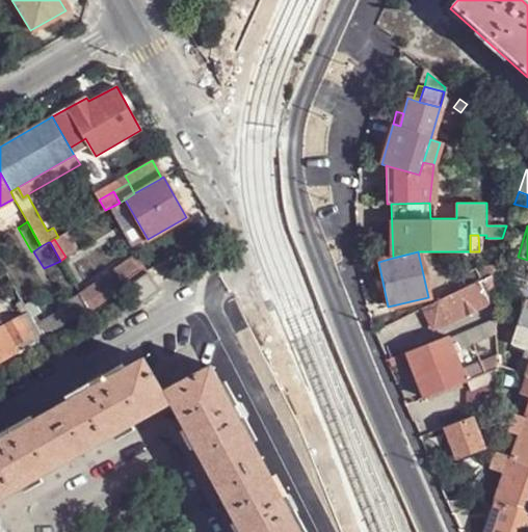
[(142,269),(134,259),(132,255),(79,292),(88,308),(142,269)]
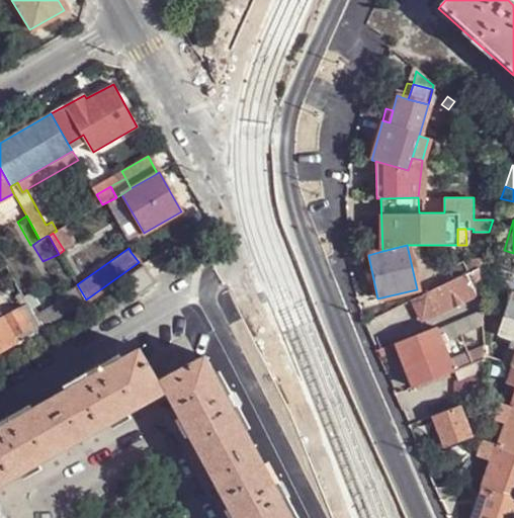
[(458,261),(444,268),(449,280),(461,274),(476,267),(479,262),(480,258),(458,261)]
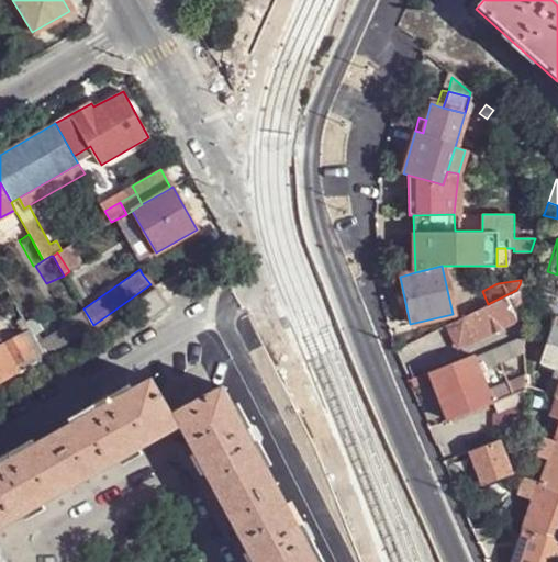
[(154,289),(133,303),(145,323),(166,307),(154,289)]
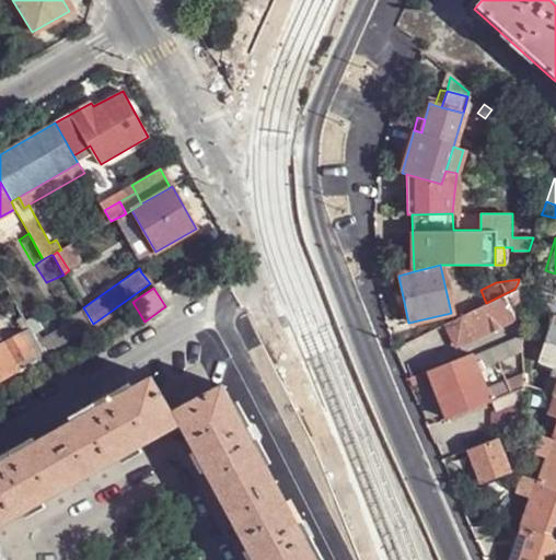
[(486,303),(441,325),(451,346),(468,339),(482,333),(510,318),(516,316),(516,310),(514,289),(499,296),(486,303)]
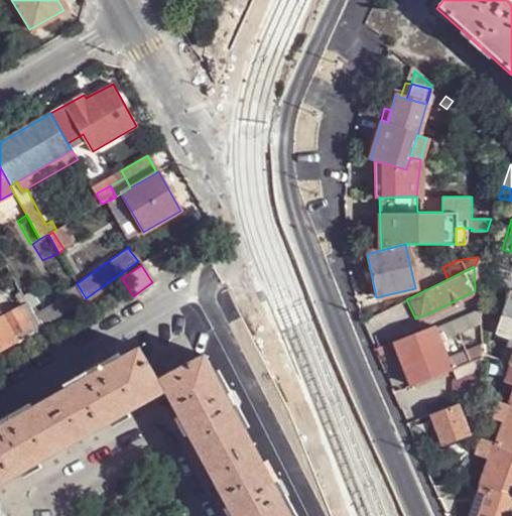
[(85,300),(76,284),(54,296),(55,300),(32,314),(38,325),(40,328),(66,313),(85,300)]
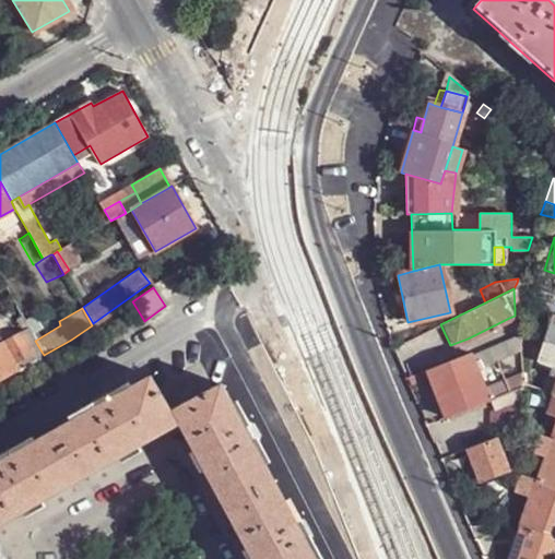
[(554,320),(547,319),(541,340),(554,344),(554,320)]
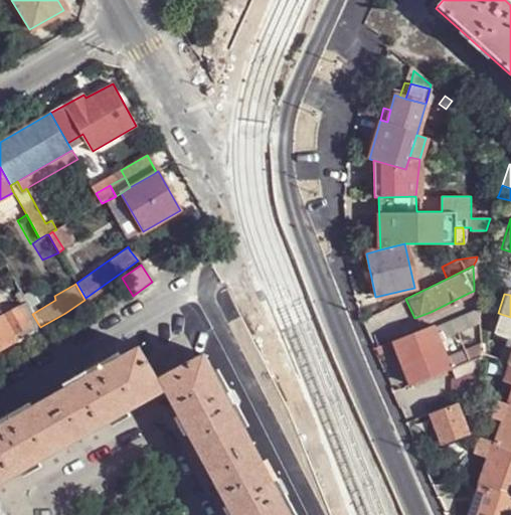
[(27,305),(0,319),(0,347),(15,338),(17,341),(40,327),(38,324),(32,314),(27,305)]
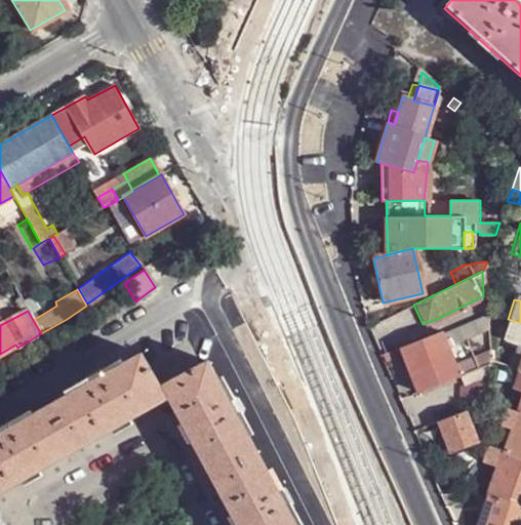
[(483,317),(445,333),(448,340),(484,325),(483,317)]
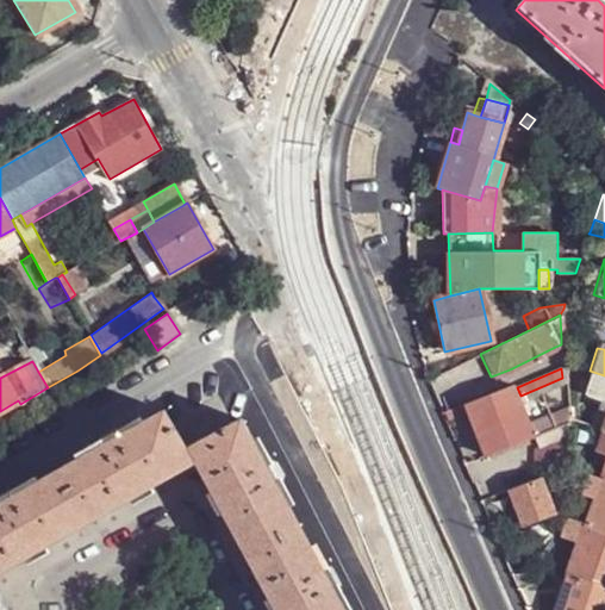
[(604,375),(590,371),(581,394),(604,402),(604,375)]
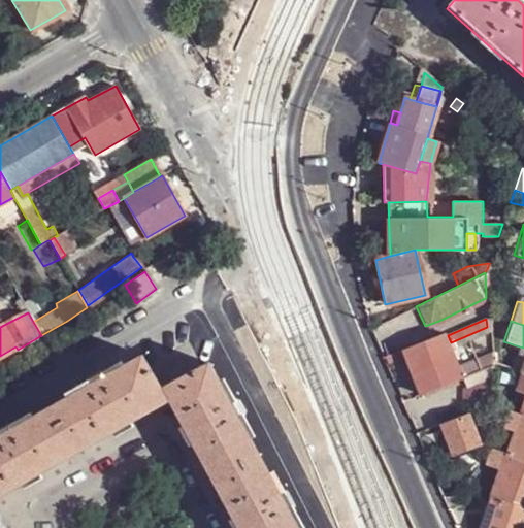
[(400,350),(418,393),(457,376),(458,375),(455,366),(440,334),(440,332),(431,336),(400,350)]
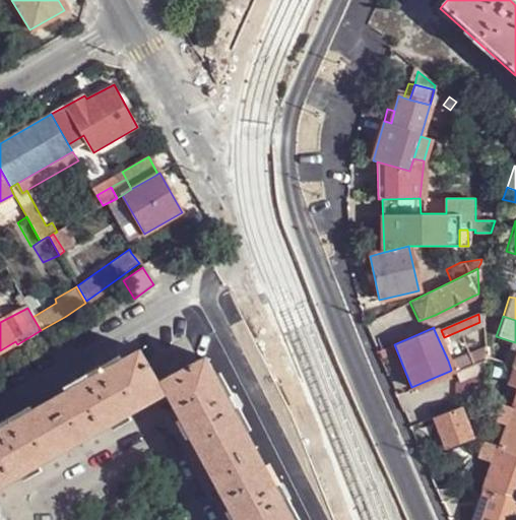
[(479,353),(479,346),(464,352),(468,362),(475,359),(479,356),(479,353)]
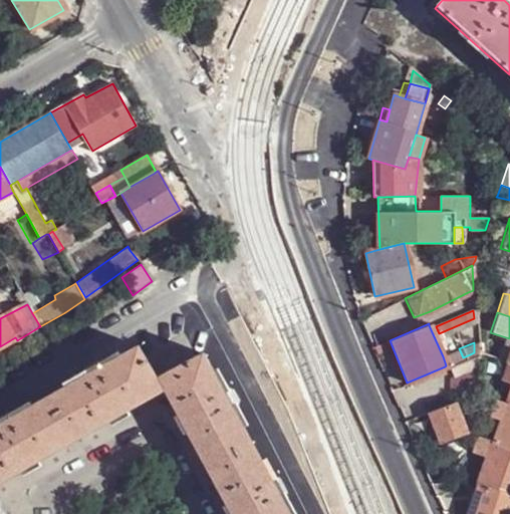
[(100,366),(83,376),(11,417),(0,423),(0,481),(119,414),(161,391),(155,378),(137,346),(100,366)]
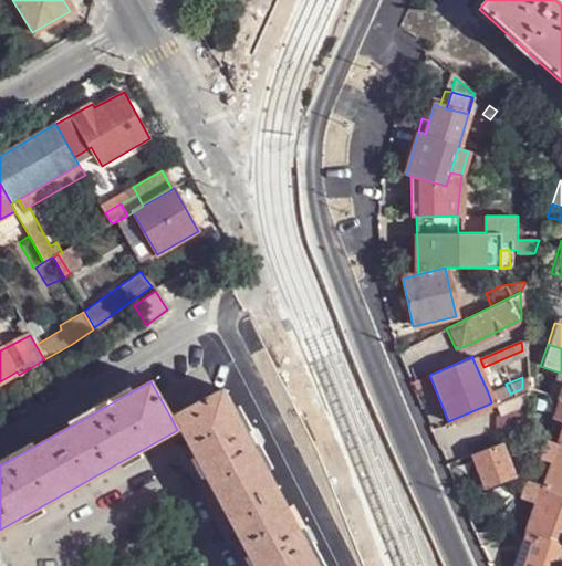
[(506,384),(488,392),(491,402),(510,394),(506,384)]
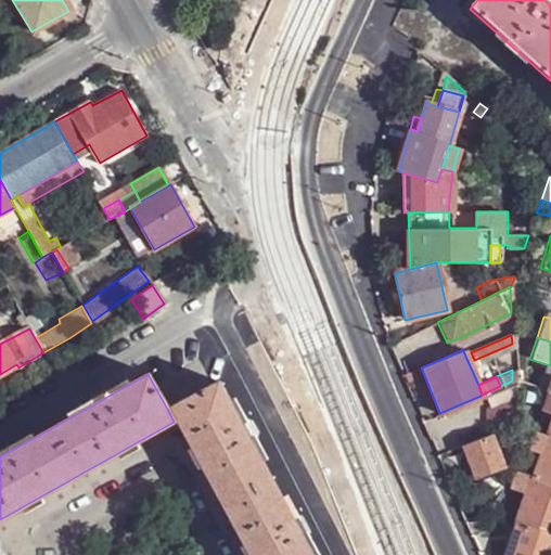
[(541,402),(547,389),(512,377),(512,381),(513,390),(541,402)]
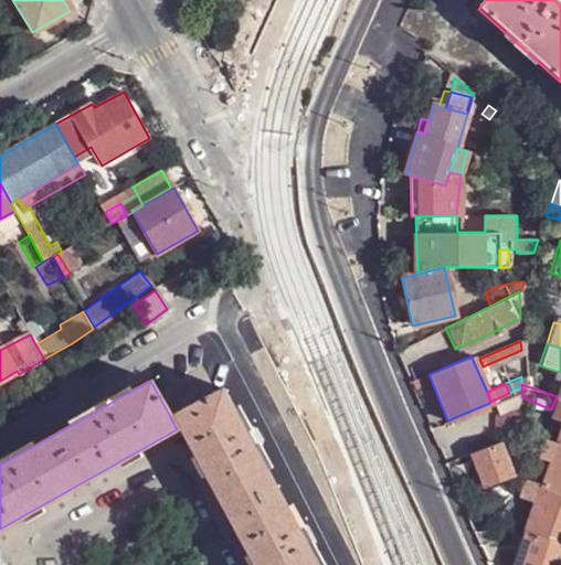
[(253,564),(317,564),(309,547),(298,528),(254,448),(244,430),(221,388),(170,416),(177,429),(179,428),(253,564)]
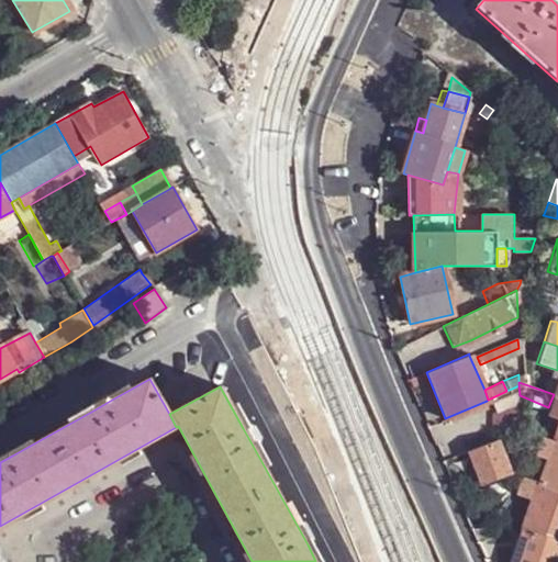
[(103,394),(100,396),(90,402),(88,403),(88,406),(91,412),(110,401),(107,396),(105,394),(103,394)]
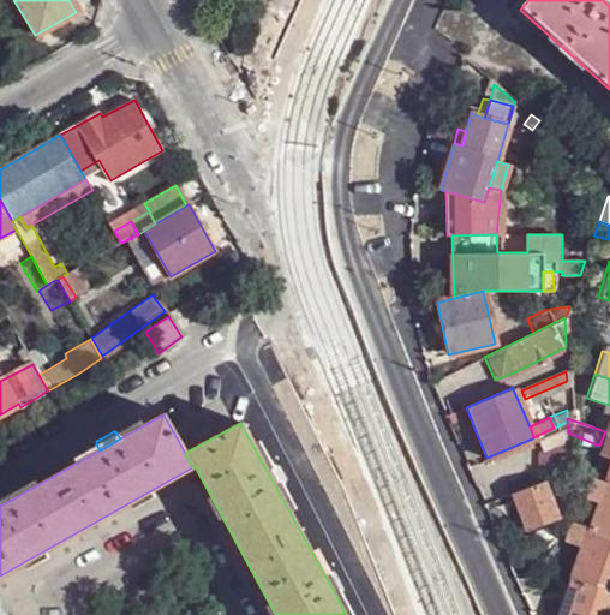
[(609,433),(605,431),(599,446),(598,451),(609,453),(609,433)]
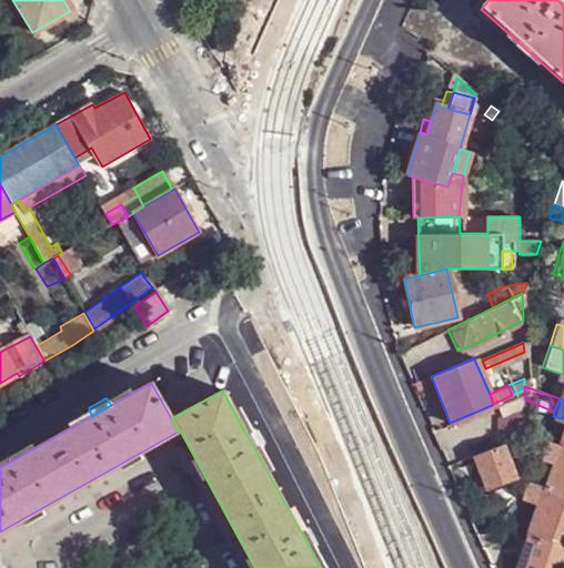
[(251,429),(245,433),(255,450),(261,447),(262,446),(262,443),(254,429),(253,428),(251,429)]
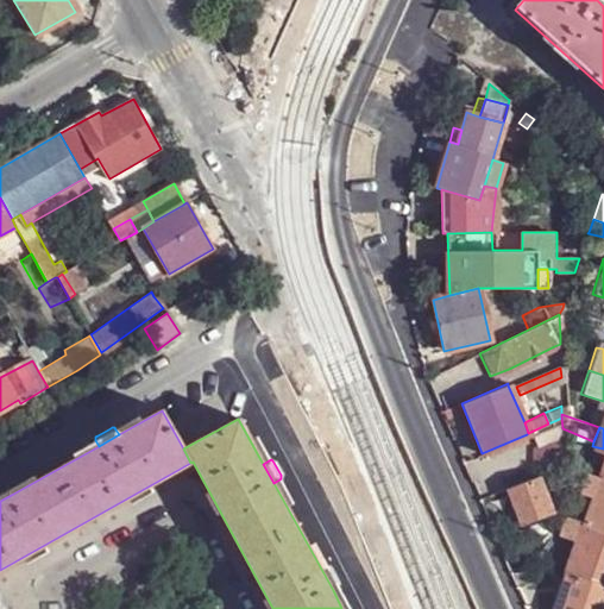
[(564,510),(562,466),(546,471),(549,495),(555,514),(564,510)]
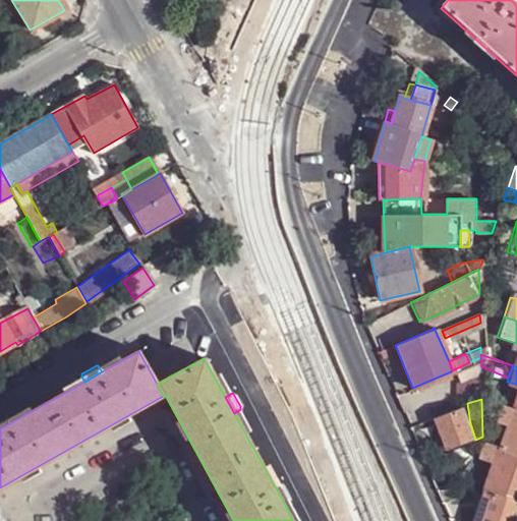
[(498,418),(508,421),(512,408),(511,408),(501,405),(498,418)]
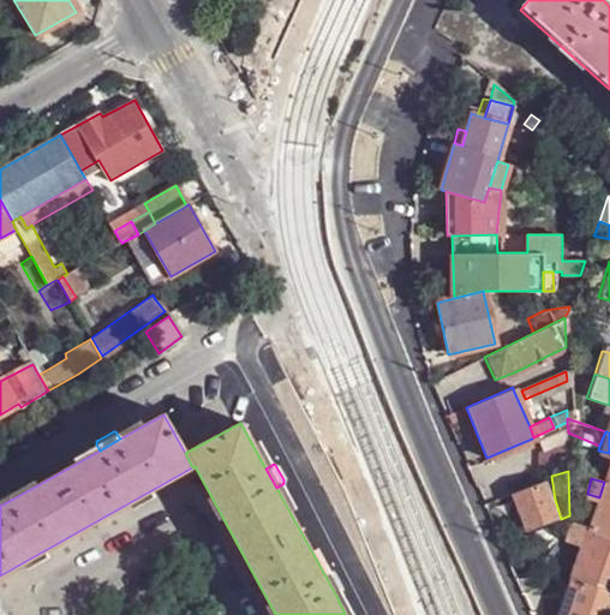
[(590,529),(609,535),(609,483),(604,482),(599,497),(590,529)]
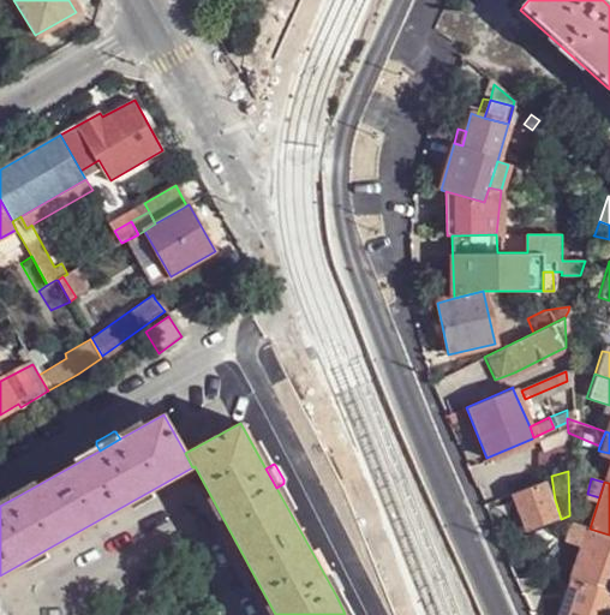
[(512,496),(525,530),(556,517),(542,483),(512,496)]
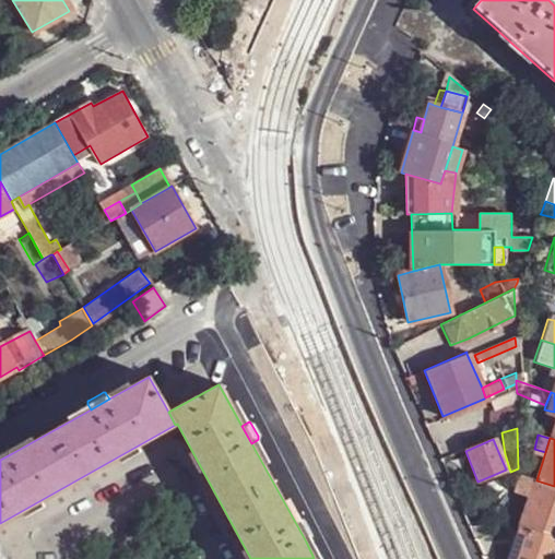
[(0,460),(12,453),(9,448),(8,447),(6,447),(0,449),(0,460)]
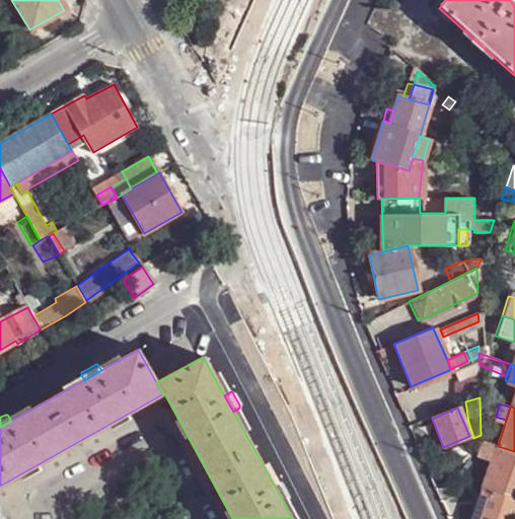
[(479,454),(491,458),(495,445),(483,441),(479,454)]
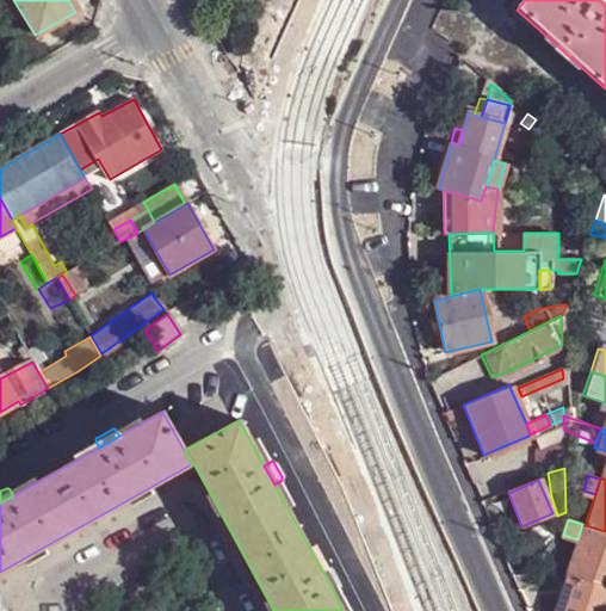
[(605,588),(605,531),(586,525),(582,524),(577,539),(566,574),(568,575),(605,588)]
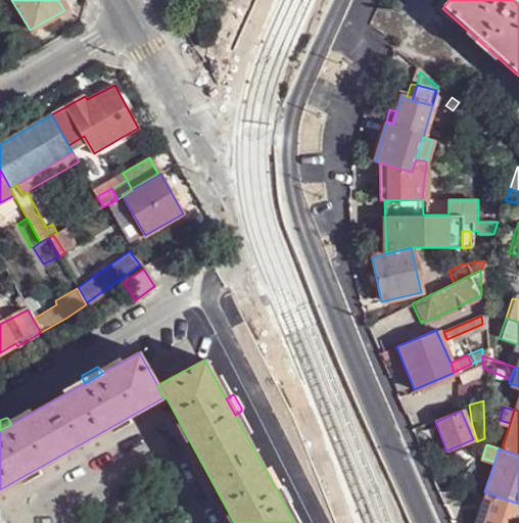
[(280,486),(276,488),(286,507),(289,505),(291,504),(291,502),(285,488),(282,486),(280,486)]
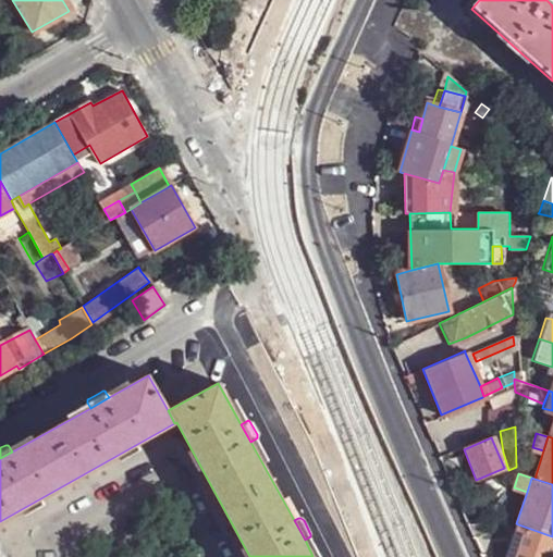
[(552,556),(552,536),(518,524),(507,556),(552,556)]
